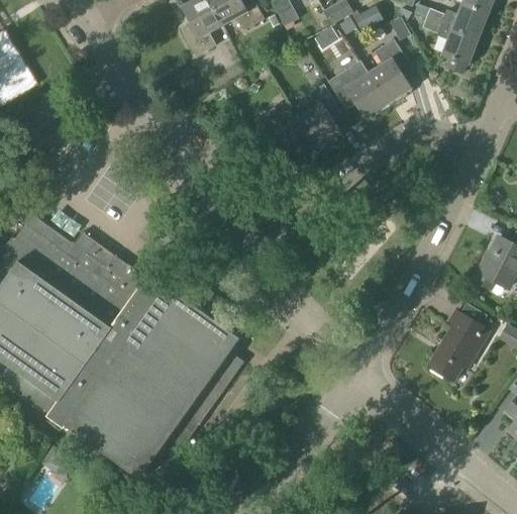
[(208,30),(223,22),(211,0),(192,0),(183,5),(193,24),(182,30),(195,55),(215,43),(208,30)]
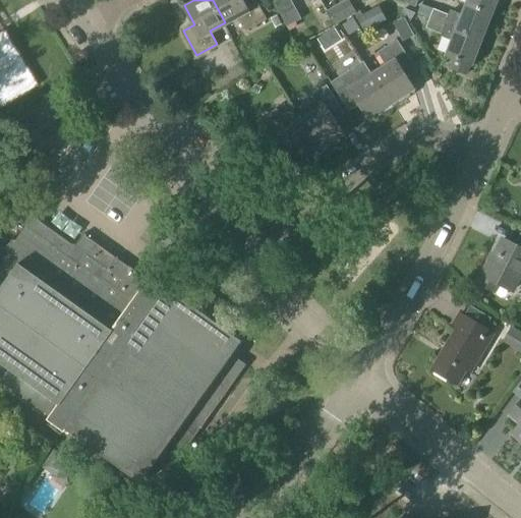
[(213,0),(225,22),(238,15),(245,29),(266,18),(256,0),(213,0)]
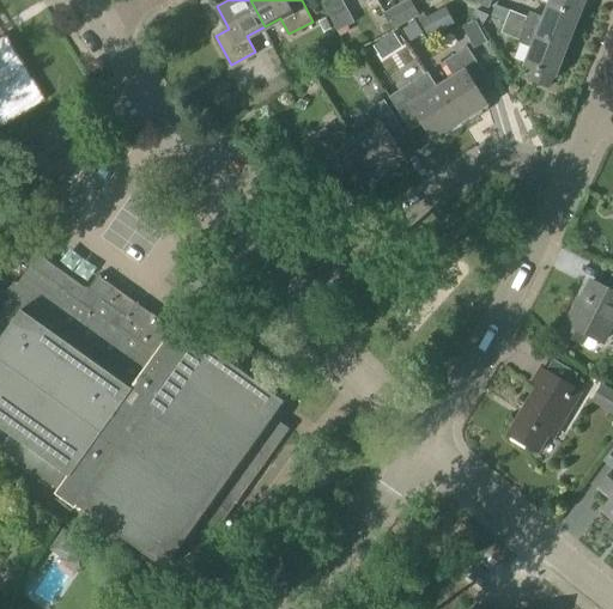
[(337,30),(353,20),(343,0),(321,0),(337,30)]
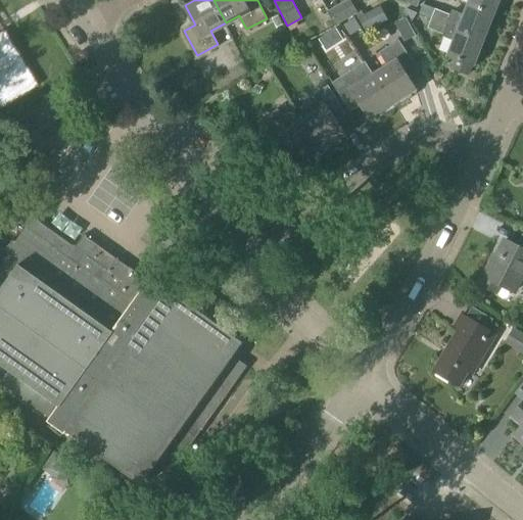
[(468,0),(468,2),(494,12),(498,0),(468,0)]
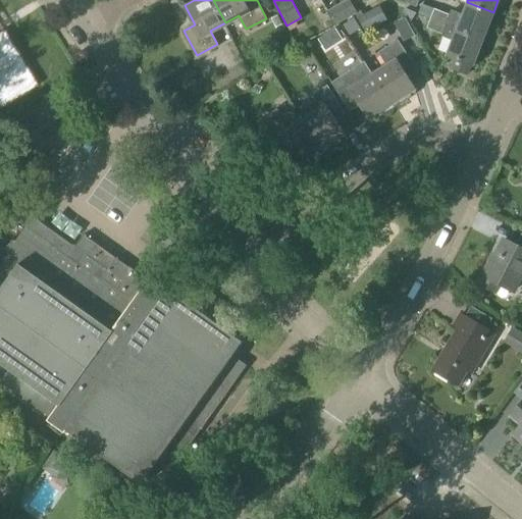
[(483,38),(493,12),(467,2),(462,13),(457,28),(483,38)]
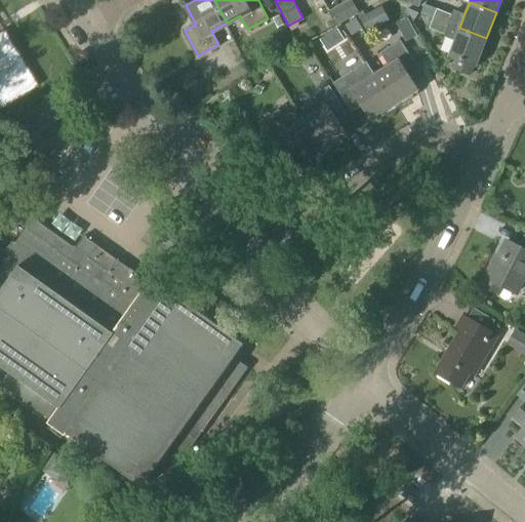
[(366,30),(388,17),(380,4),(358,15),(366,30)]
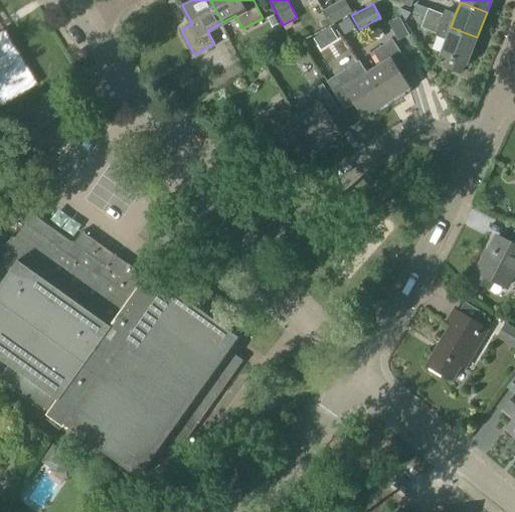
[(451,27),(456,13),(444,7),(442,13),(427,7),(419,26),(447,37),(441,52),(448,54),(443,65),(460,72),(464,61),(467,63),(477,37),(451,27)]
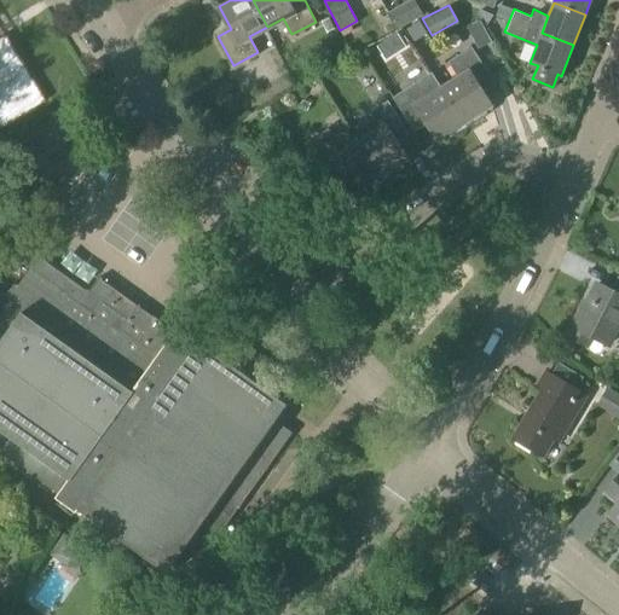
[(405,27),(414,40),(427,32),(417,18),(405,27)]
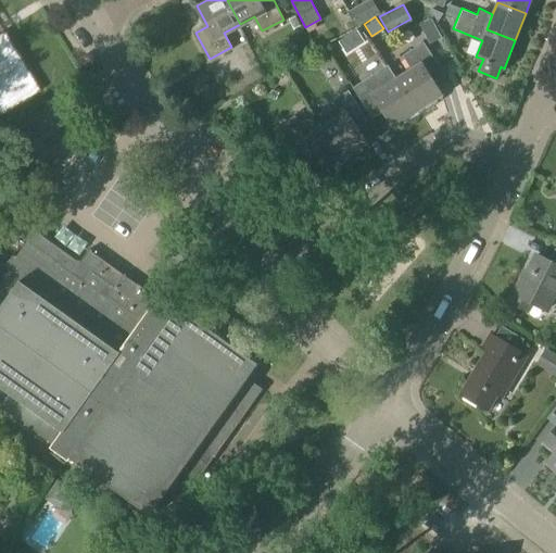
[(0,32),(0,113),(0,114),(39,89),(3,30),(0,32)]
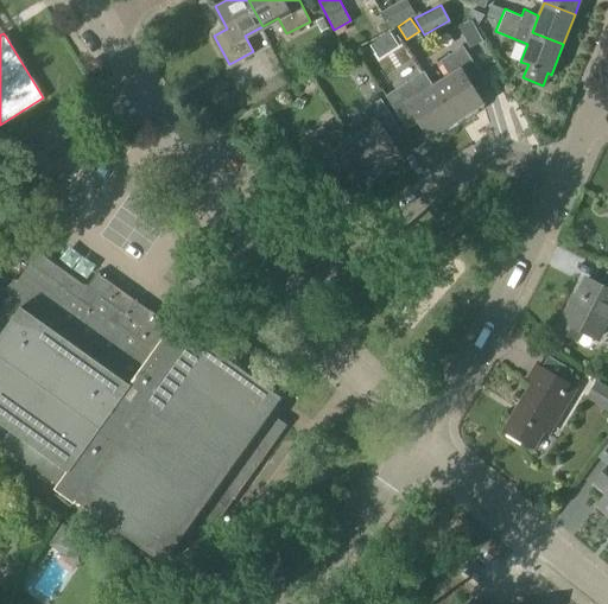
[(434,84),(456,118),(482,102),(469,81),(481,72),(462,44),(439,59),(449,75),(434,84)]
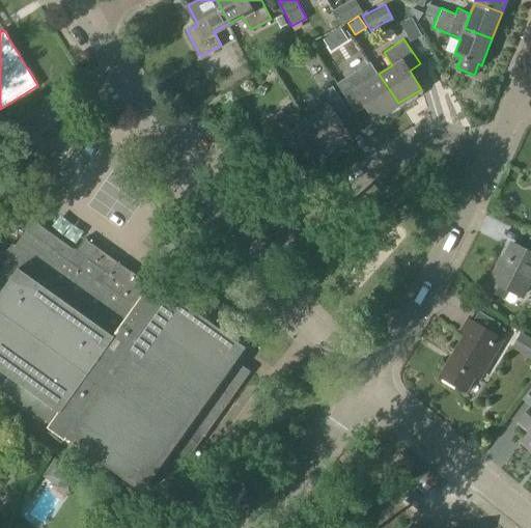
[(398,103),(379,74),(379,75),(369,60),(336,82),(352,107),(362,100),(374,118),(398,103)]
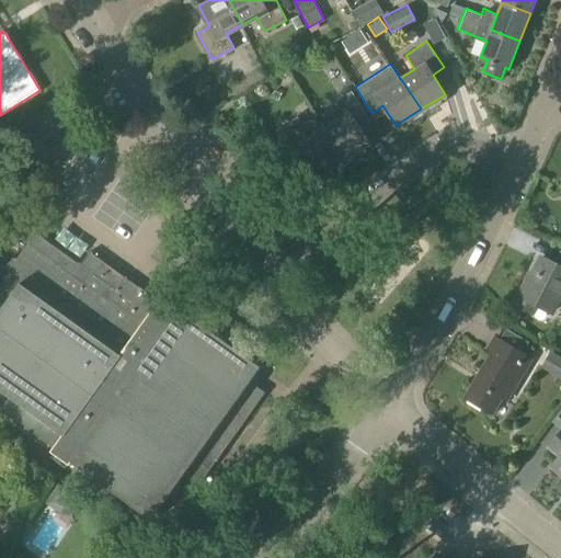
[(324,126),(344,158),(369,143),(357,123),(367,116),(351,90),(329,103),(339,117),(325,125),(324,126)]
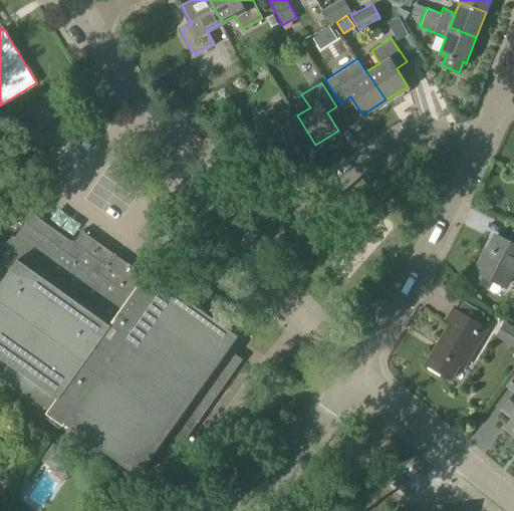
[(297,115),(298,114),(296,112),(292,111),(289,109),(285,109),(282,109),(278,109),(275,110),(272,105),(253,117),(256,123),(271,147),(281,141),(292,159),(315,145),(297,115)]
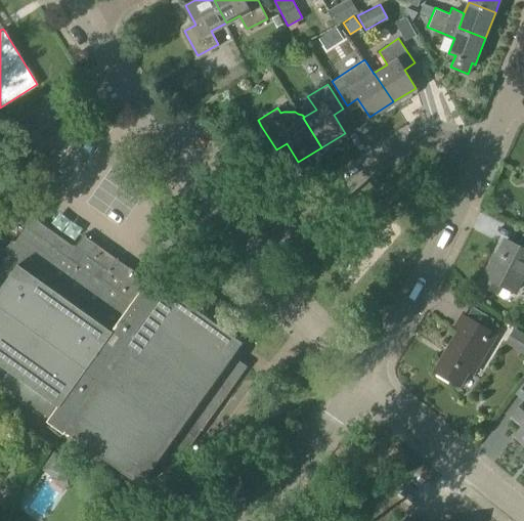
[(77,247),(35,216),(16,242),(13,239),(0,257),(0,381),(52,419),(50,422),(68,434),(70,431),(143,484),(166,452),(180,463),(249,365),(234,355),(245,341),(210,316),(170,287),(166,292),(117,257),(85,234),(77,247)]
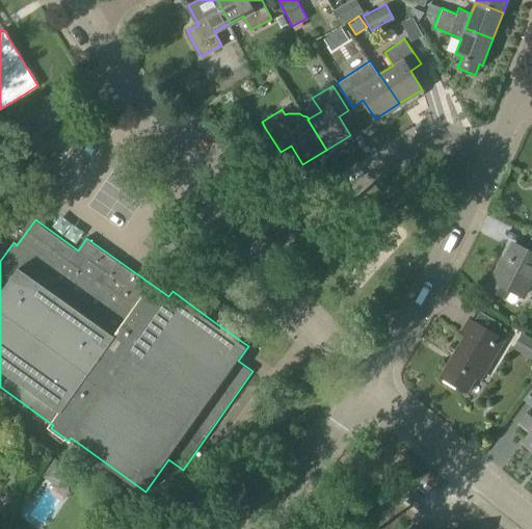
[(531,244),(529,252),(513,243),(506,258),(503,256),(491,278),(495,279),(488,289),(504,297),(507,290),(523,297),(531,279),(531,244)]
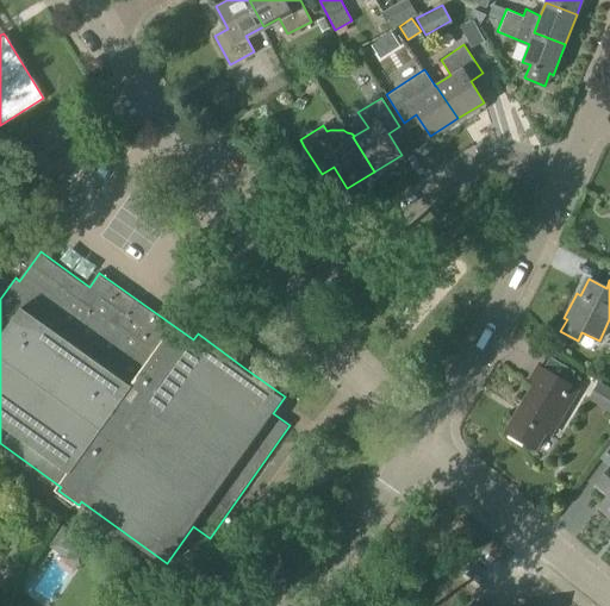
[(551,433),(578,387),(539,363),(530,378),(536,381),(506,430),(536,447),(546,431),(551,433)]
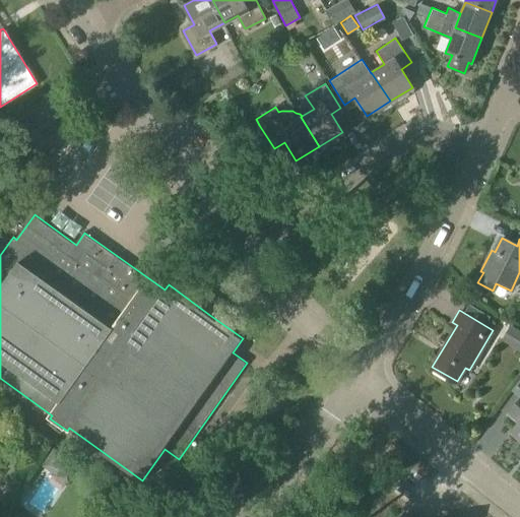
[(519,329),(510,324),(501,338),(502,339),(519,349),(519,329)]
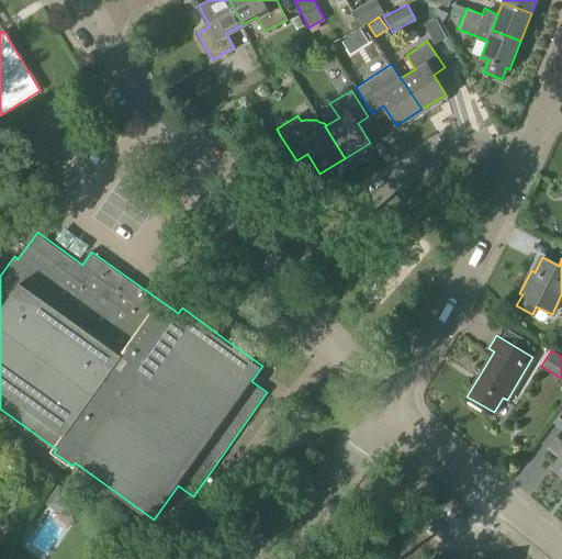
[(561,454),(553,465),(561,471),(561,428),(549,445),(561,454)]
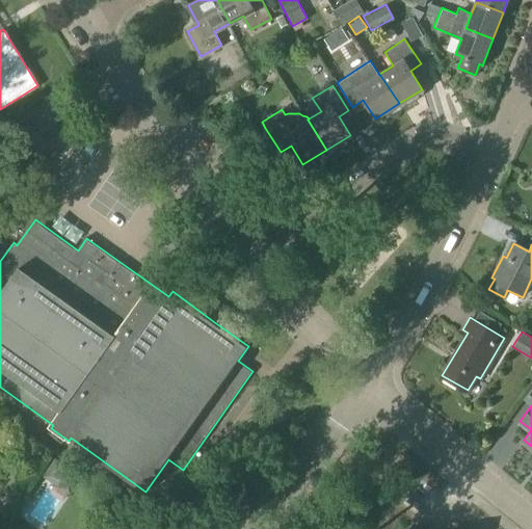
[(63,469),(52,460),(45,471),(56,478),(63,469)]
